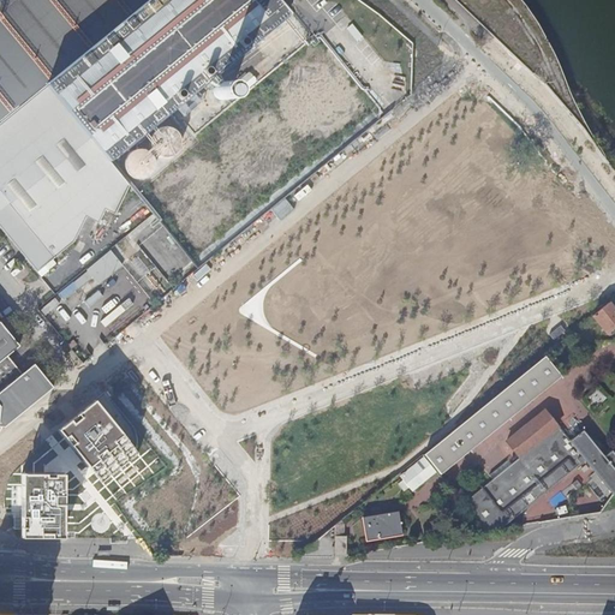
[(17,0),(0,15),(0,120),(46,84),(147,0),(17,0)]
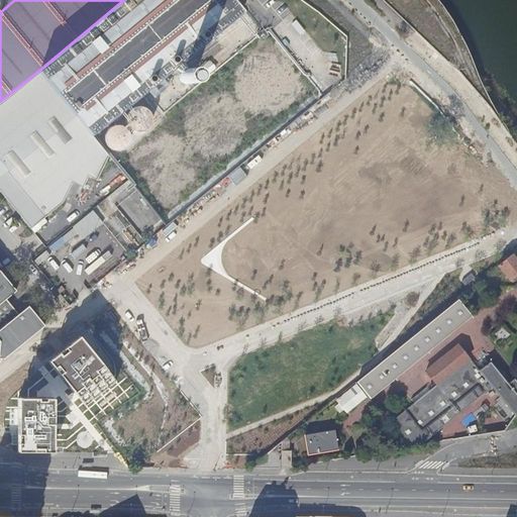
[(123,0),(38,71),(91,135),(140,94),(147,102),(234,30),(231,27),(245,15),(232,0),(123,0)]
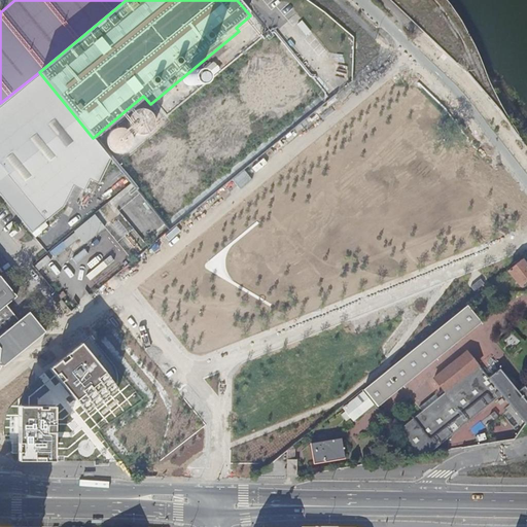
[(110,159),(93,138),(39,72),(0,105),(0,194),(31,233),(61,208),(73,185),(83,191),(90,180),(98,184),(110,159)]
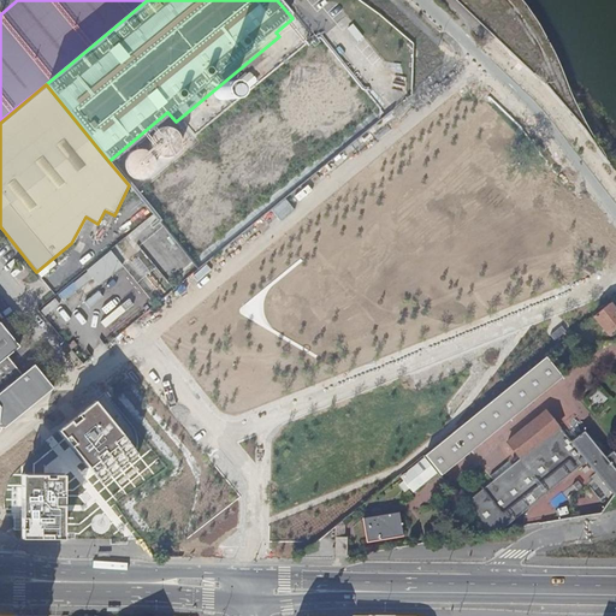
[(188,142),(188,138),(188,136),(187,134),(185,131),(184,129),(182,126),(179,125),(177,124),(175,123),(172,123),(169,123),(166,124),(164,125),(161,126),(159,129),(158,131),(157,134),(155,136),(155,138),(155,142),(157,144),(158,147),(159,149),(161,152),(164,153),(166,154),(169,155),(172,155),(175,155),(177,154),(179,153),(182,152),(184,149),(185,147),(187,144),(188,142)]
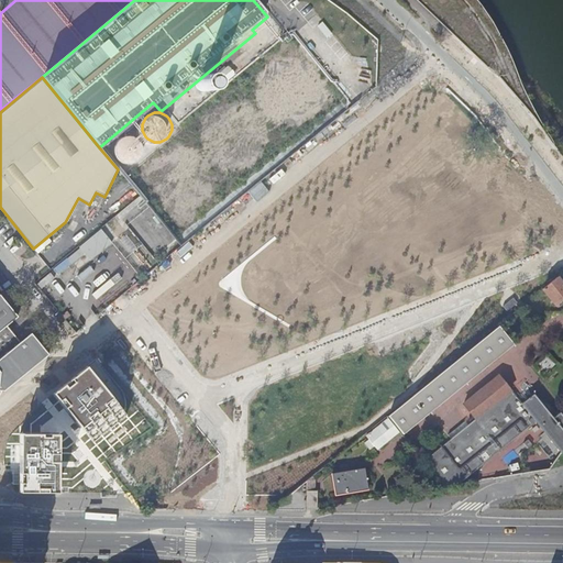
[(143,153),(143,151),(143,147),(142,145),(141,143),(139,141),(138,139),(135,138),(132,136),(130,135),(128,135),(124,136),(122,138),(120,139),(118,140),(116,142),(114,144),(113,146),(113,150),(113,152),(113,155),(114,157),(116,159),(118,162),(120,163),(122,164),(124,165),(128,165),(130,165),(133,165),(135,164),(138,162),(139,161),(141,158),(142,156),(143,153)]
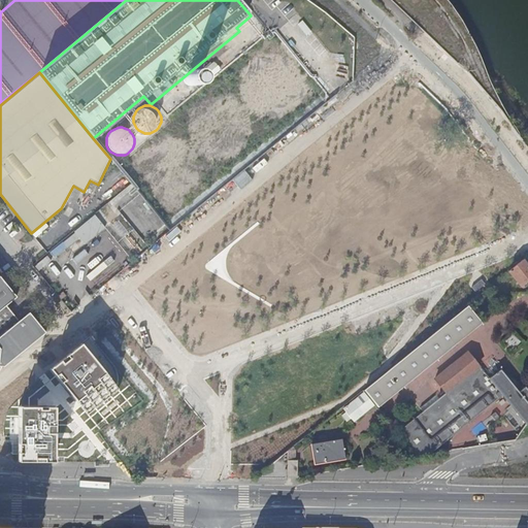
[(72,307),(172,230),(135,183),(34,261),(53,284),(59,277),(64,284),(58,289),(72,307)]
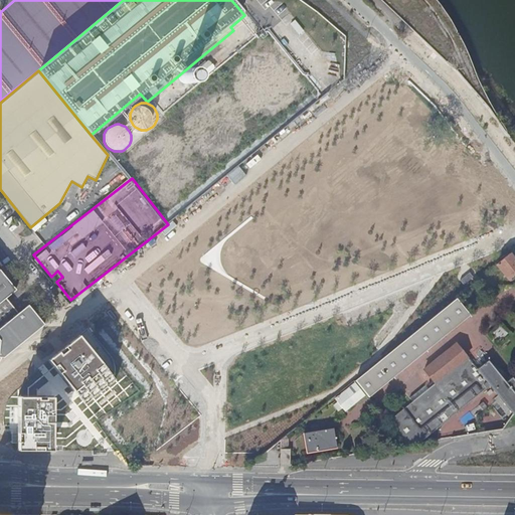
[(514,272),(514,259),(510,252),(496,265),(508,279),(514,272)]
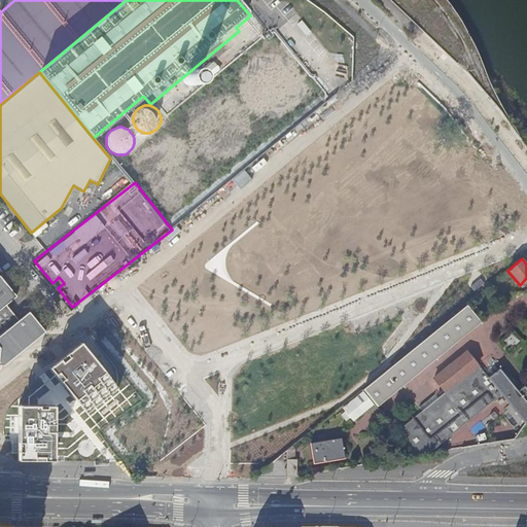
[(0,364),(4,365),(45,331),(30,312),(19,320),(6,305),(18,296),(0,275),(0,364)]
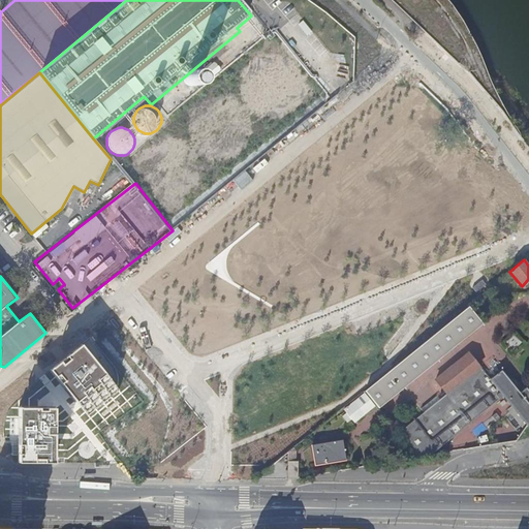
[(469,305),(366,391),(379,407),(483,322),(469,305)]
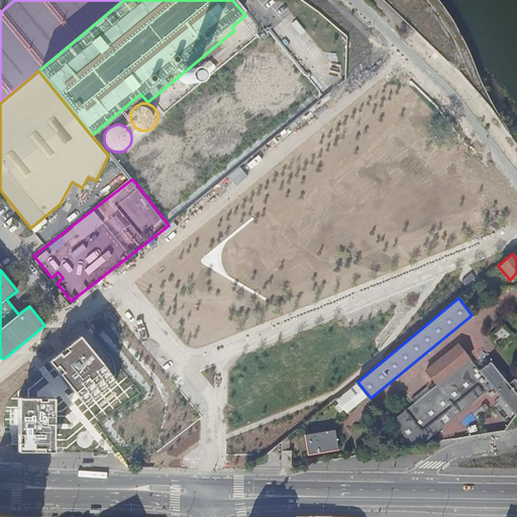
[(117,380),(81,336),(52,362),(84,403),(117,380)]
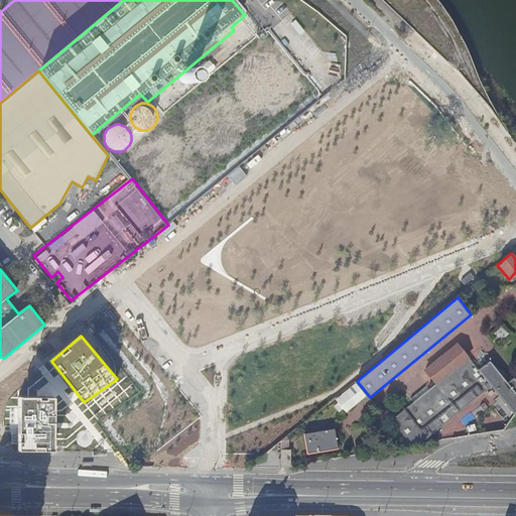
[(514,414),(515,411),(515,380),(514,378),(507,383),(490,361),(479,370),(458,345),(426,369),(436,383),(387,422),(405,446),(409,452),(460,411),(470,424),(502,399),(514,414)]
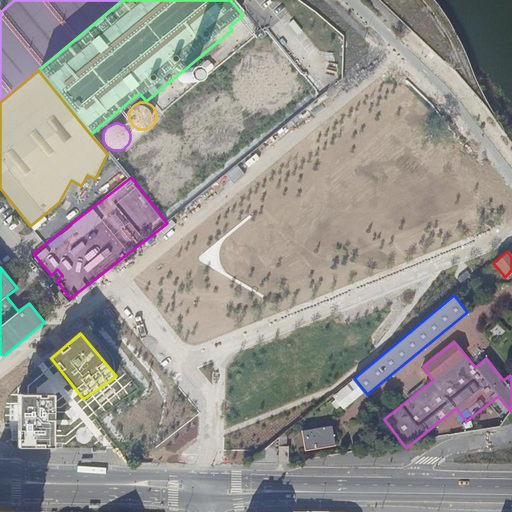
[(354,381),(334,397),(344,408),(363,392),(354,381)]
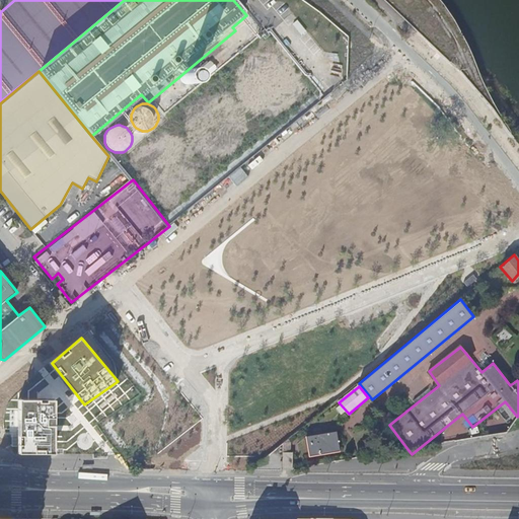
[(57,455),(57,400),(21,400),(20,455),(57,455)]
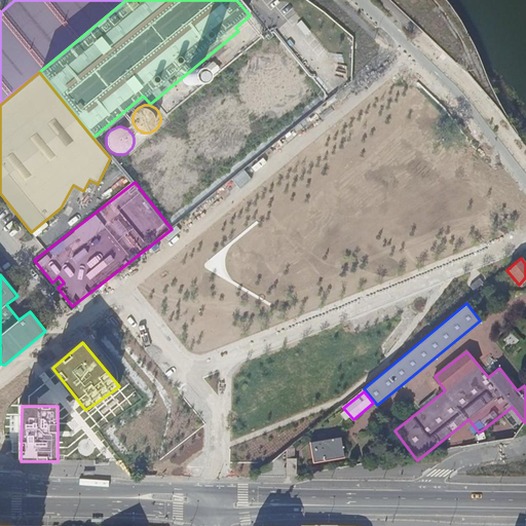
[(340,437),(310,442),(313,462),(343,457),(340,437)]
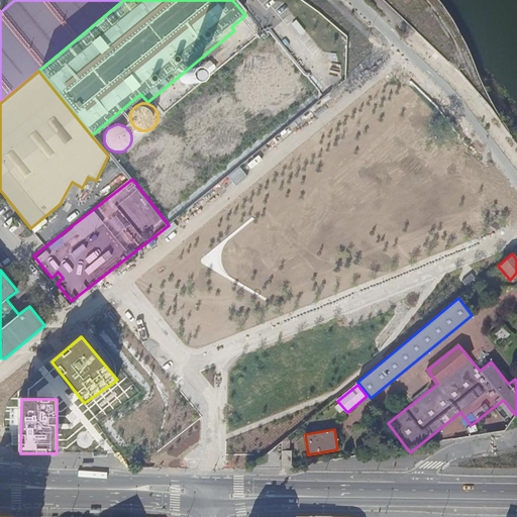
[(280,467),(292,467),(292,450),(290,450),(290,446),(283,446),(282,441),(261,459),(251,468),(280,468),(280,467)]
